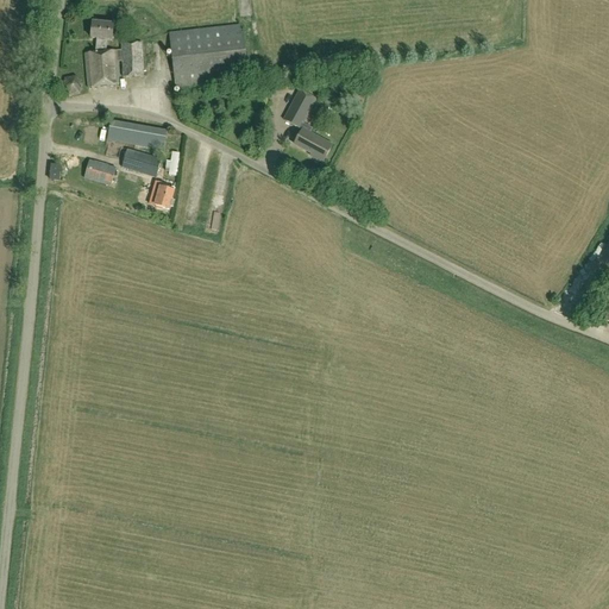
[(143,77),(142,44),(121,45),(121,50),(105,51),(106,39),(112,41),(114,25),(93,23),(92,38),(98,38),(96,52),(85,54),(89,88),(120,85),(118,62),(121,62),(123,77),(143,77)]
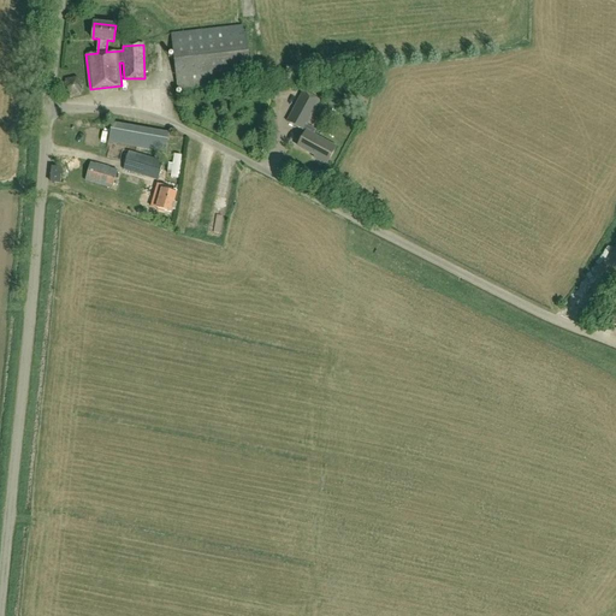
[(171,34),(178,89),(252,80),(244,25),(171,34)]
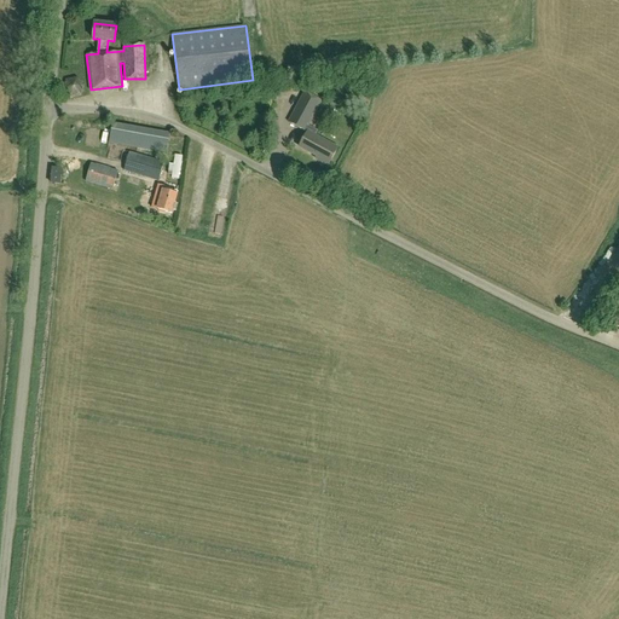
[(149,40),(149,61),(160,59),(160,40),(149,40)]
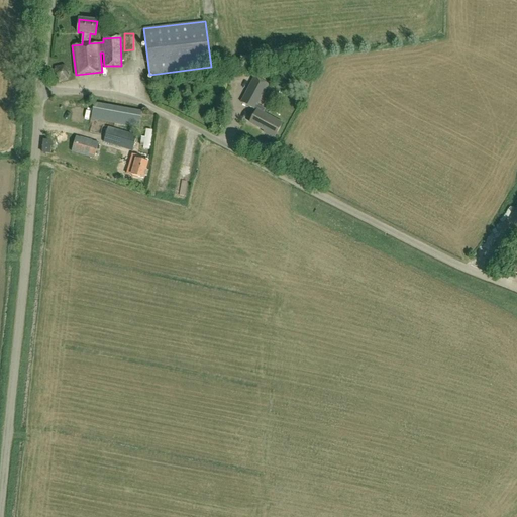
[(59,83),(68,81),(71,71),(63,65),(54,67),(52,76),(59,83)]
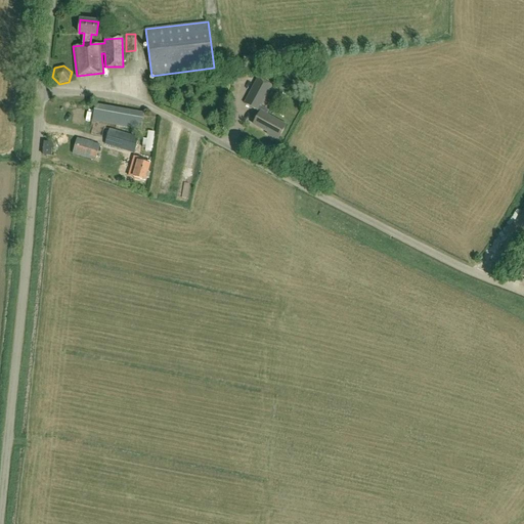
[(258,78),(245,103),(260,112),(254,124),(269,132),(268,134),(278,140),(287,125),(267,115),(269,111),(261,106),(272,86),(258,78)]
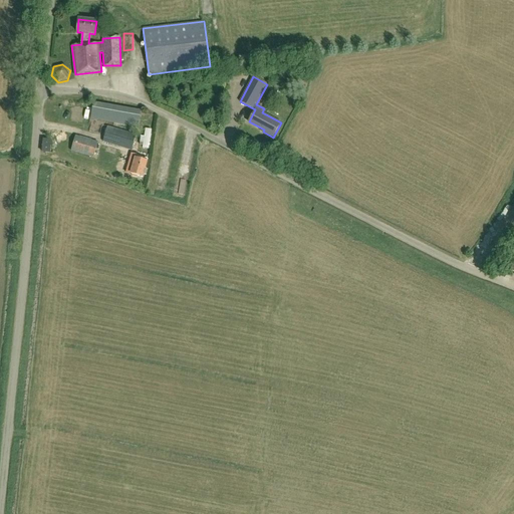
[(287,85),(274,78),(270,87),(282,94),(287,85)]
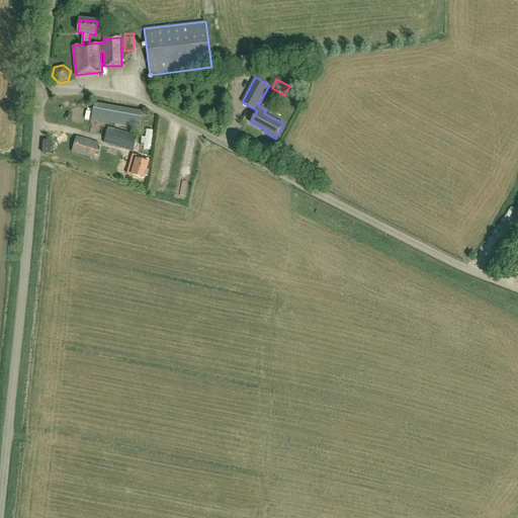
[(139,106),(92,98),(89,114),(136,122),(139,106)]
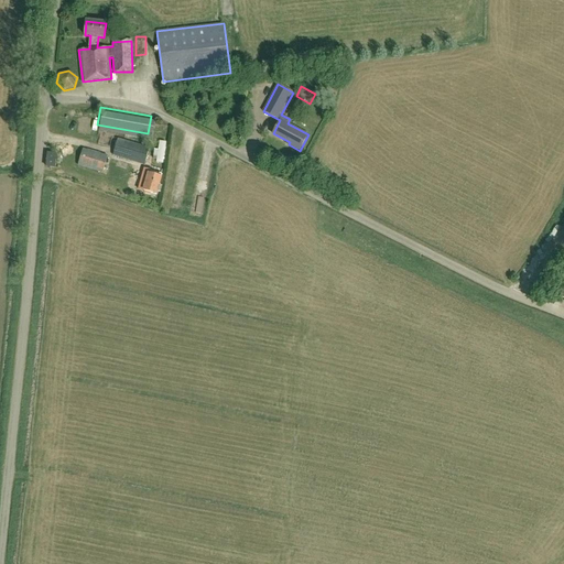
[(149,148),(118,139),(114,155),(144,164),(149,148)]
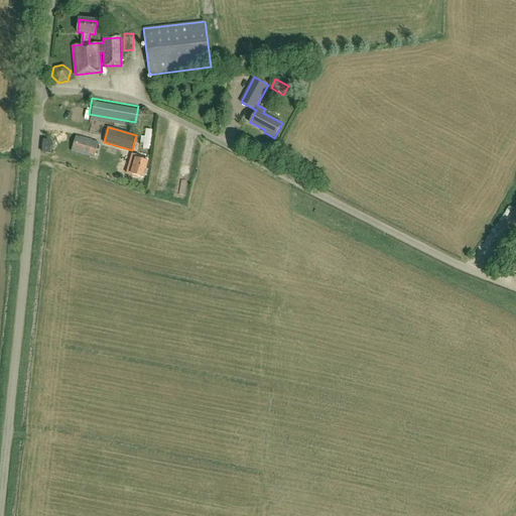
[(98,143),(76,136),(72,151),(94,158),(98,143)]
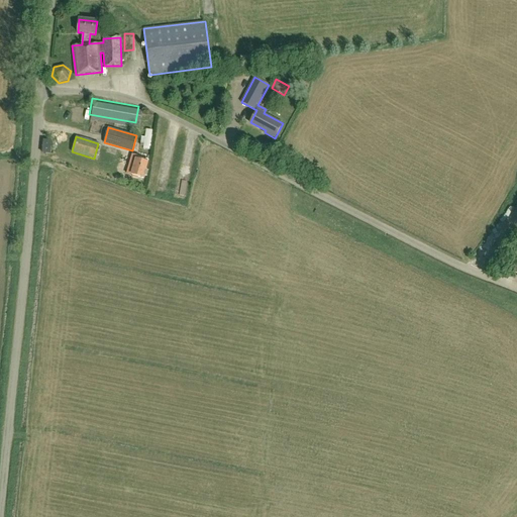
[(50,153),(52,141),(43,140),(42,153),(50,153)]
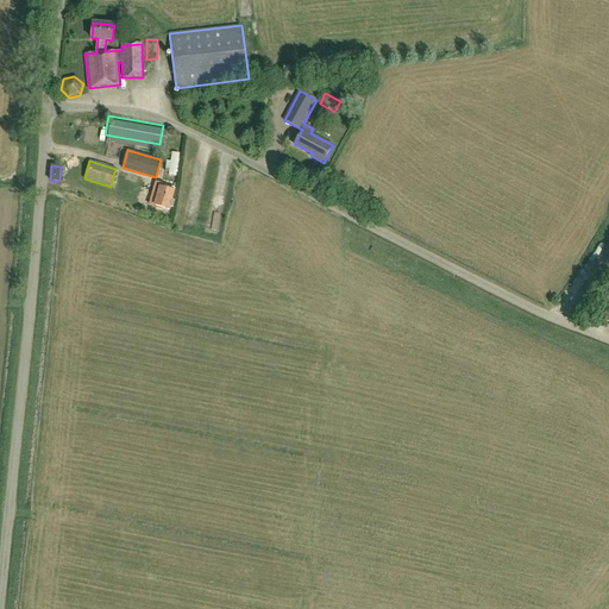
[(186,192),(182,215),(193,218),(199,181),(198,181),(195,193),(186,192)]
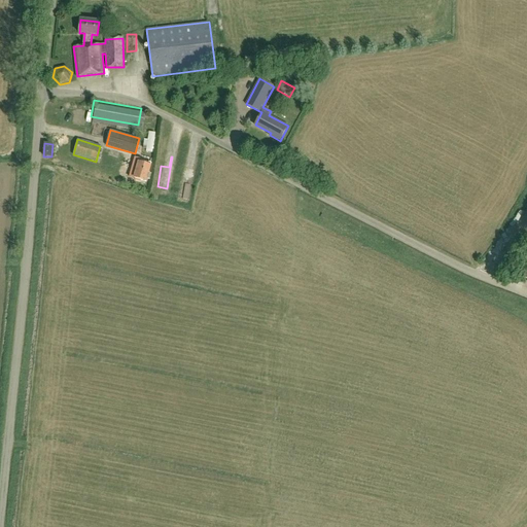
[(179,186),(190,188),(196,160),(185,157),(179,186)]
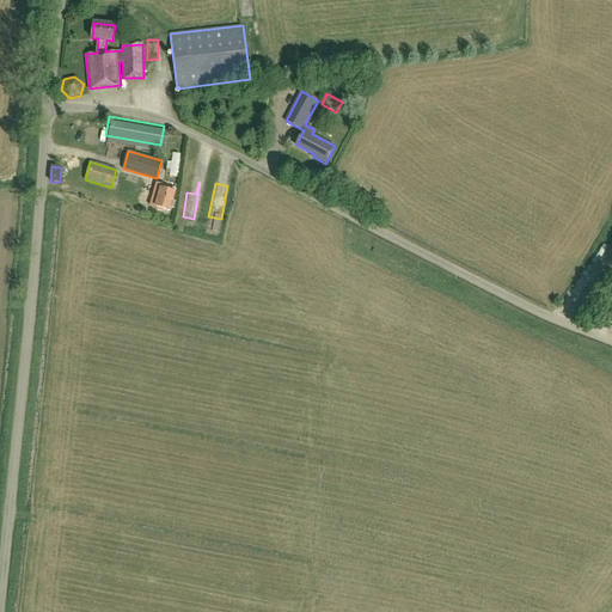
[(161,189),(157,207),(170,210),(176,189),(170,188),(169,190),(161,189)]
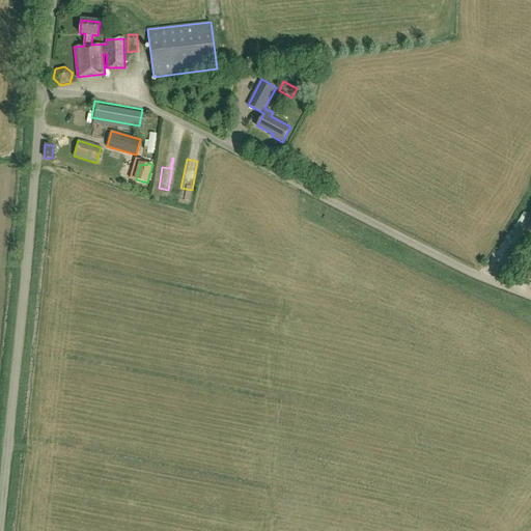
[(530,270),(530,271),(525,267),(520,273),(530,281),(530,270)]
